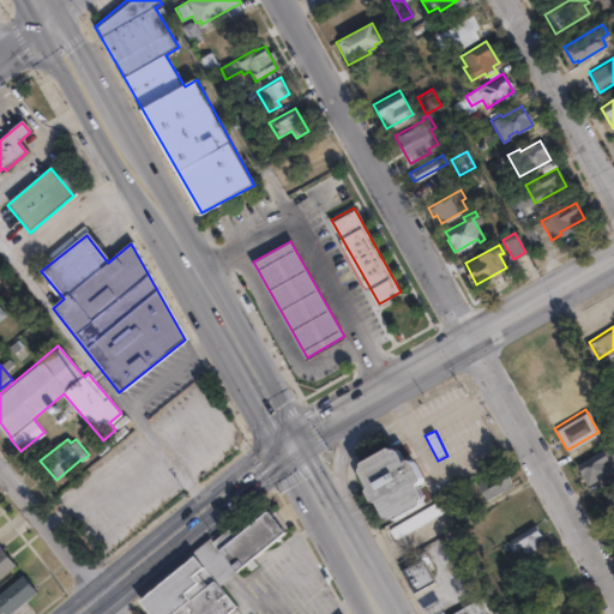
[(391,445),(398,459),(407,456),(419,477),(411,481),(420,499),(383,518),(372,497),(367,499),(360,486),(362,485),(353,464),(391,445)]
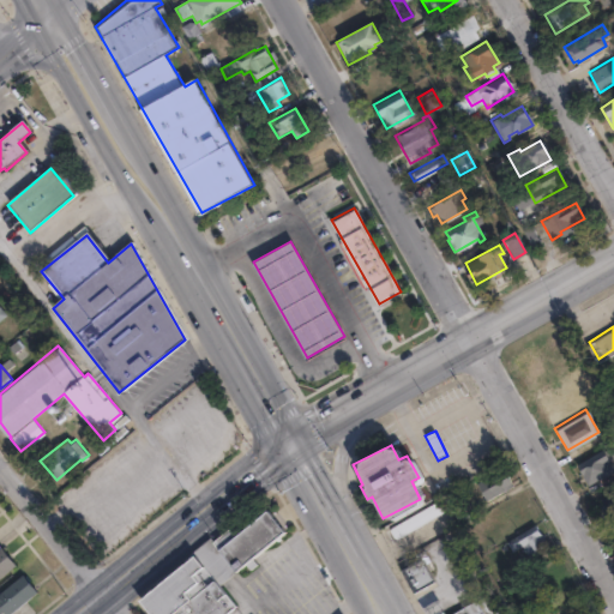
[(612,465),(585,481),(573,462),(600,446),(612,465)]
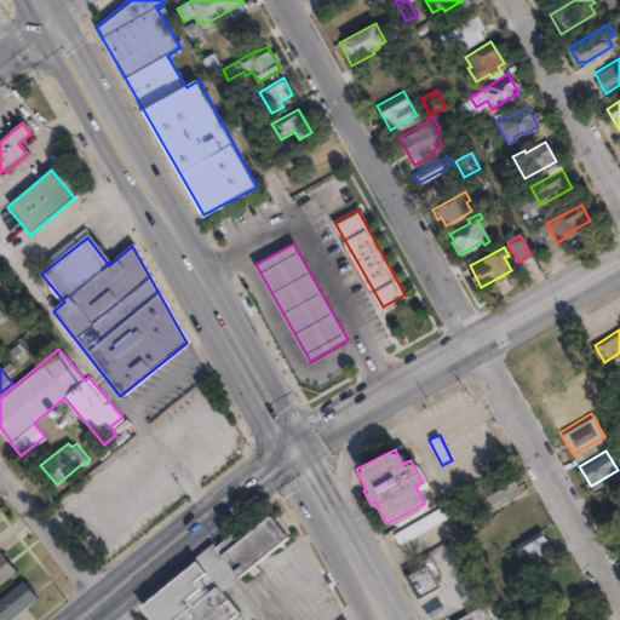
[(510,478),(517,491),(491,505),(482,491),(491,486),(492,488),(510,478)]
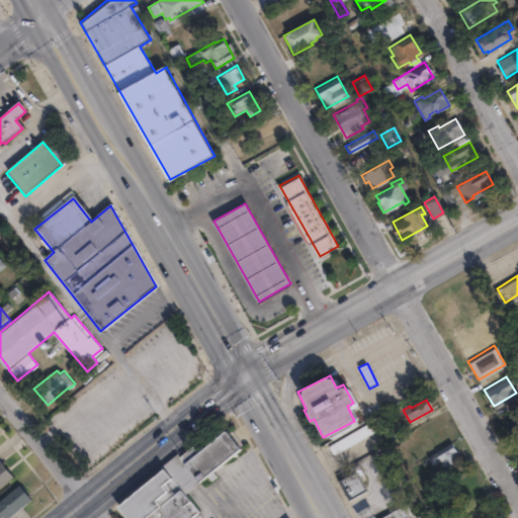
[(517,403),(517,428),(511,433),(504,420),(512,415),(509,409),(517,403)]
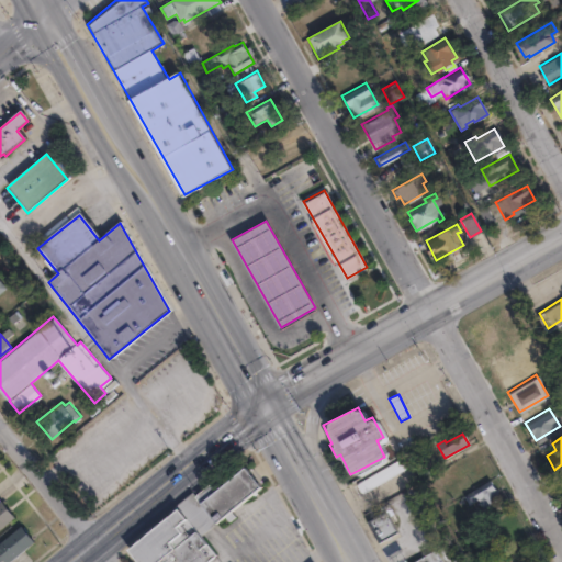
[(407,470),(362,496),(357,486),(402,460),(407,470)]
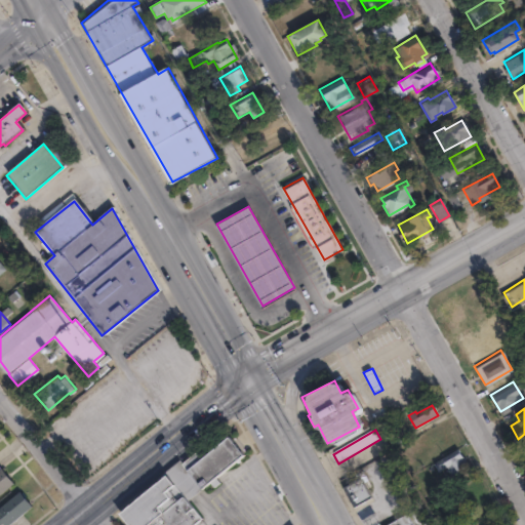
[(245,454),(191,501),(204,517),(194,524),(130,524),(122,515),(138,500),(136,498),(180,460),(184,465),(198,452),(204,459),(231,436),(245,454)]
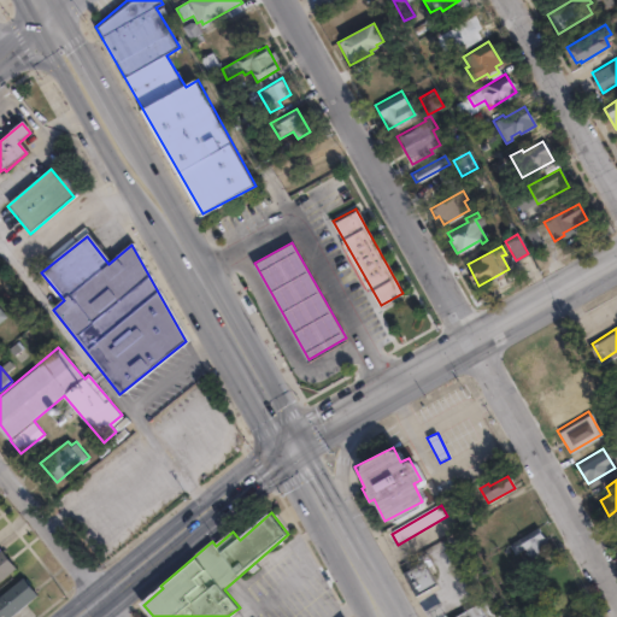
[(548,548),(528,559),(523,551),(513,557),(507,547),(538,529),(548,548)]
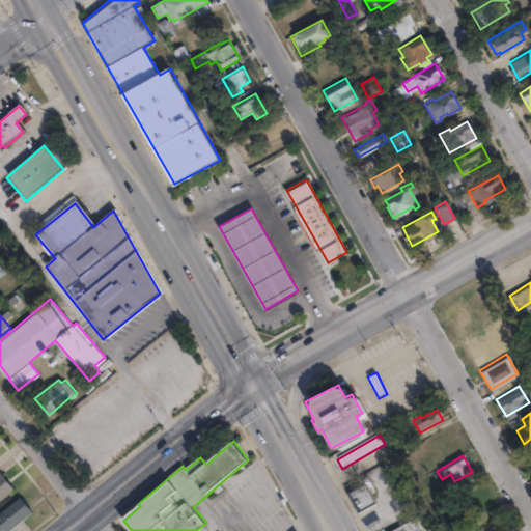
[(14,493),(0,503),(0,479),(2,478),(14,493)]
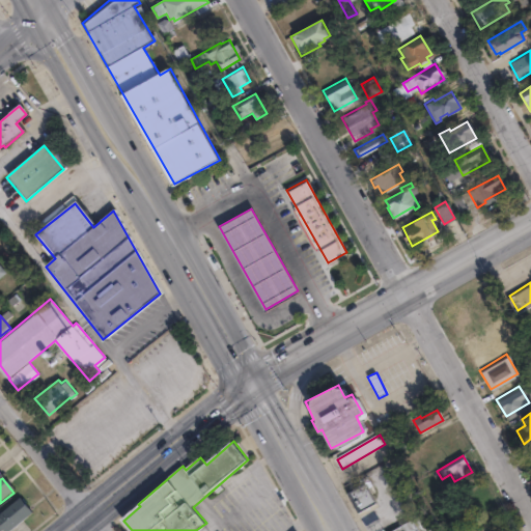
[(376,500),(359,510),(348,493),(366,482),(376,500)]
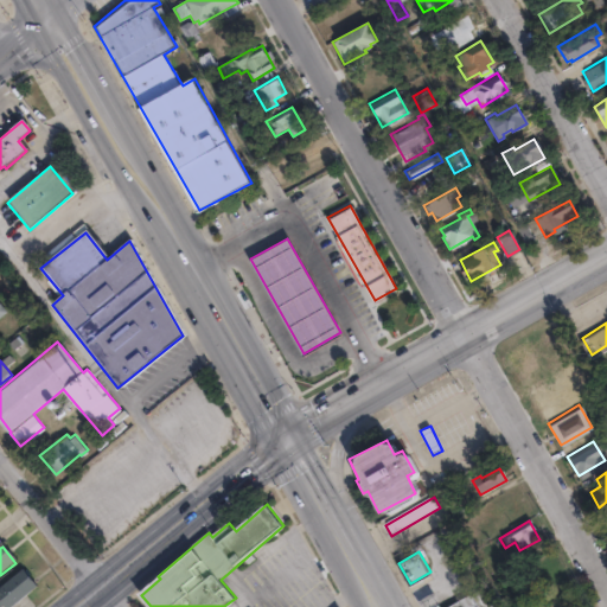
[(38,586),(12,606),(5,606),(2,602),(0,604),(0,587),(1,589),(25,569),(38,586)]
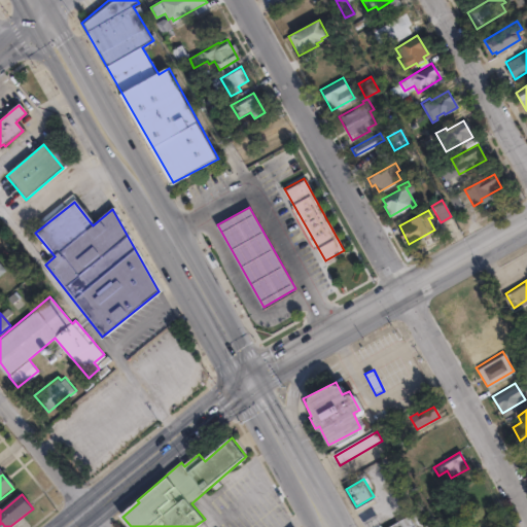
[(424,506),(435,526),(420,526),(413,513),(424,506)]
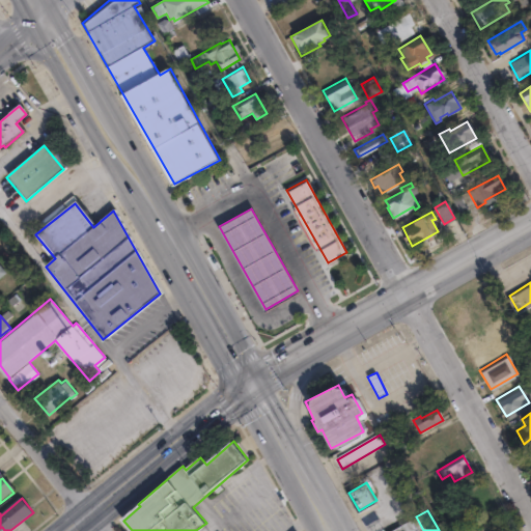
[(419,530),(392,530),(413,520),(419,530)]
